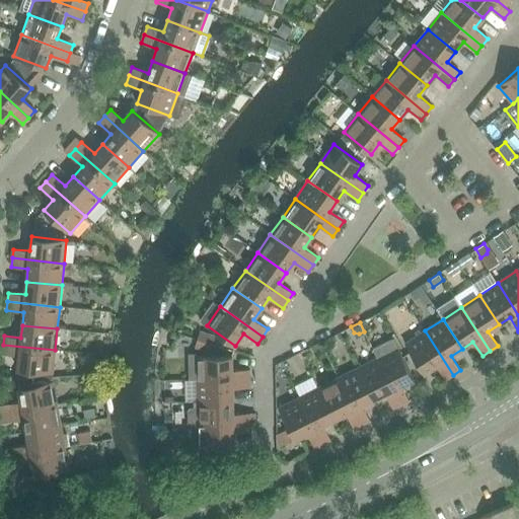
[(453,375),(425,330),(405,344),(425,373),(436,365),(446,379),(453,375)]
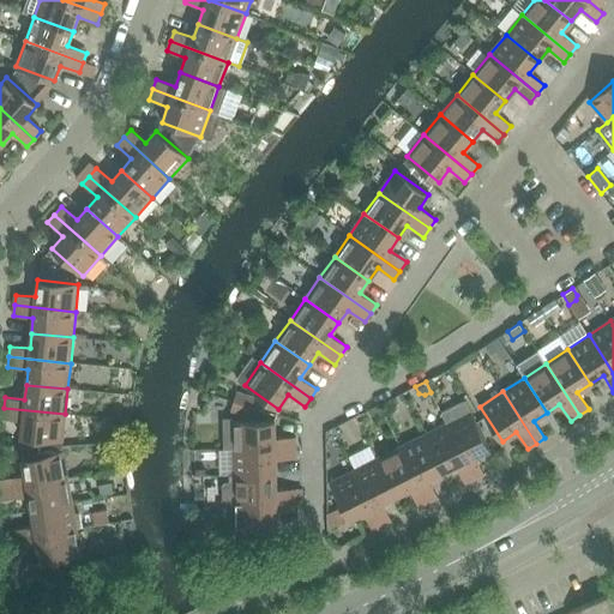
[(254,398),(236,392),(234,402),(252,407),(254,398)]
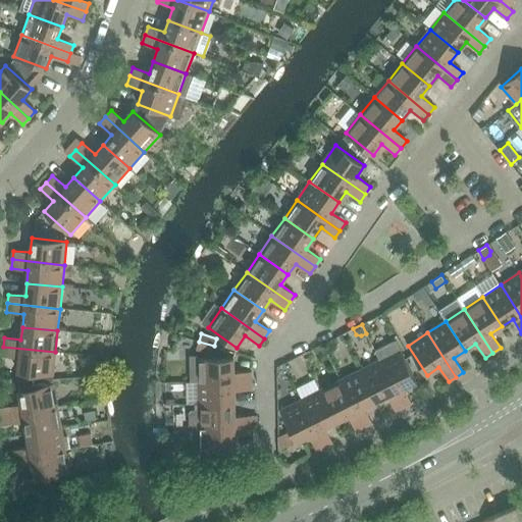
[(196,349),(211,354),(214,346),(199,342),(196,349)]
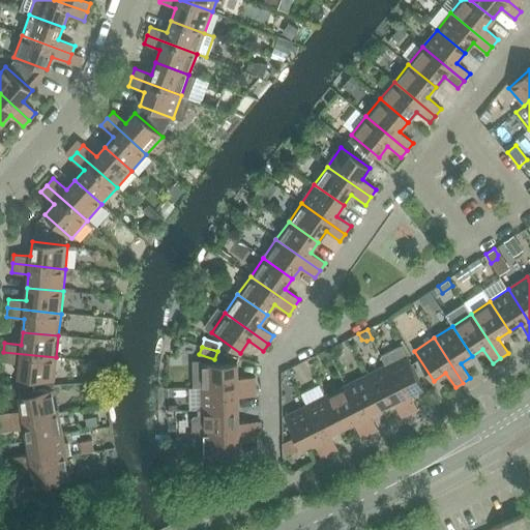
[(56,357),(3,352),(2,361),(20,363),(18,378),(54,381),(56,357)]
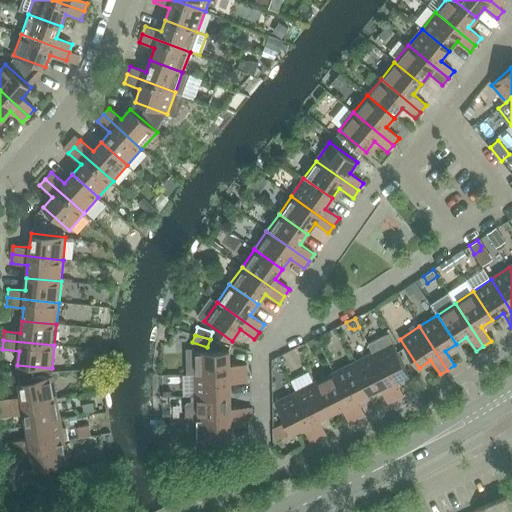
[(393,343),(372,353),(396,399),(404,395),(396,380),(408,374),(393,343)]
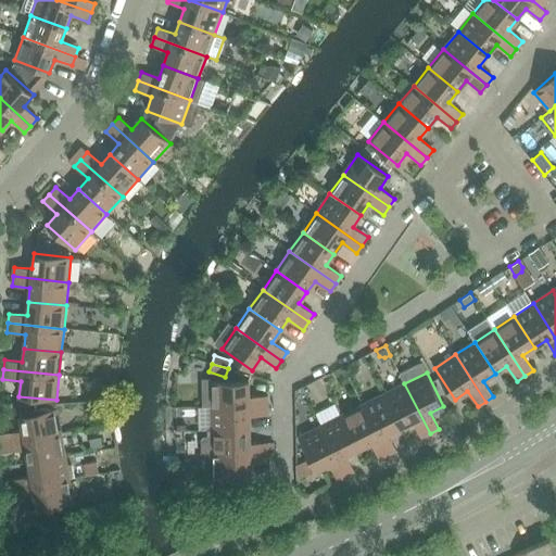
[(211,382),(212,407),(267,405),(267,396),(249,396),(249,381),(211,382)]
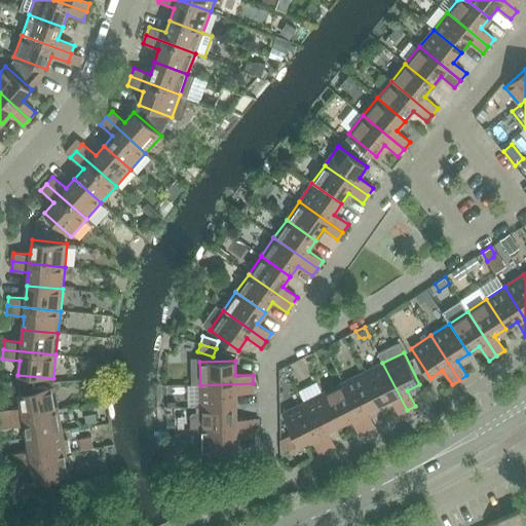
[(382,363),(363,373),(379,405),(390,399),(399,414),(407,410),(382,363)]
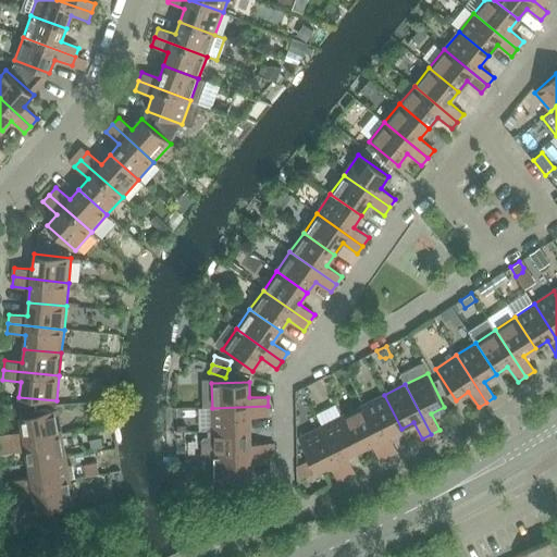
[(384,395),(363,406),(388,456),(397,452),(388,435),(401,429),(384,395)]
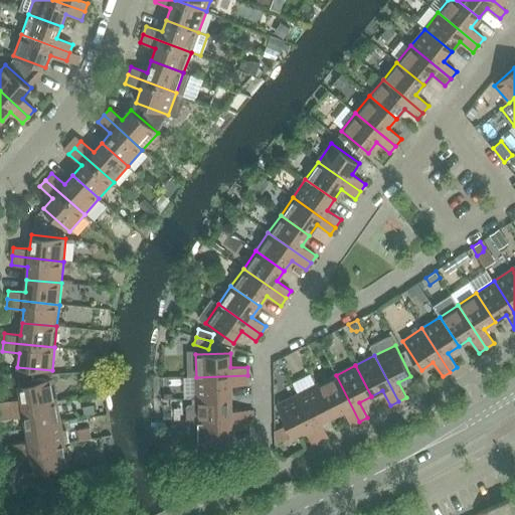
[(196,377),(196,398),(231,397),(231,385),(247,384),(247,375),(196,377)]
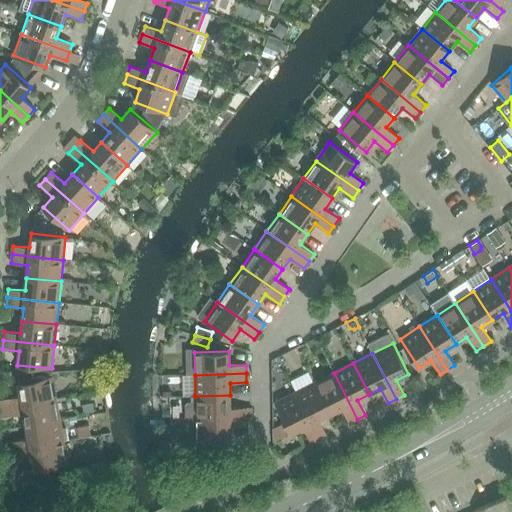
[(334,373),(315,382),(330,413),(342,408),(349,423),(357,419),(334,373)]
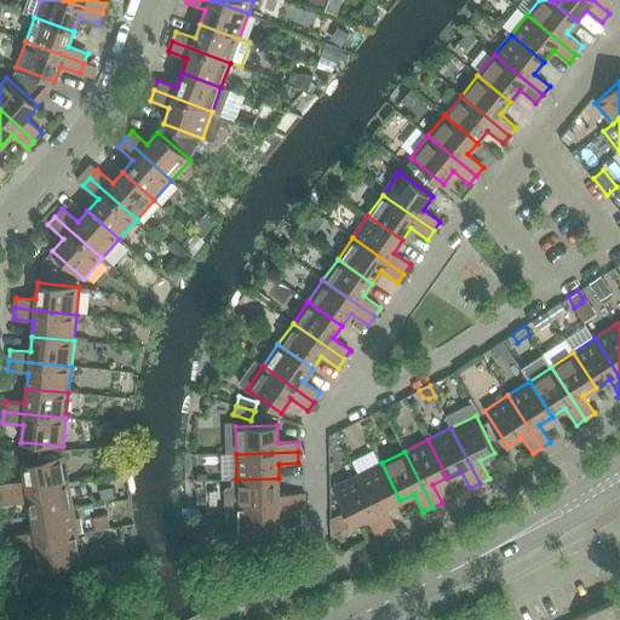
[(5,483),(6,494),(68,482),(63,455),(22,463),(24,480),(5,483)]
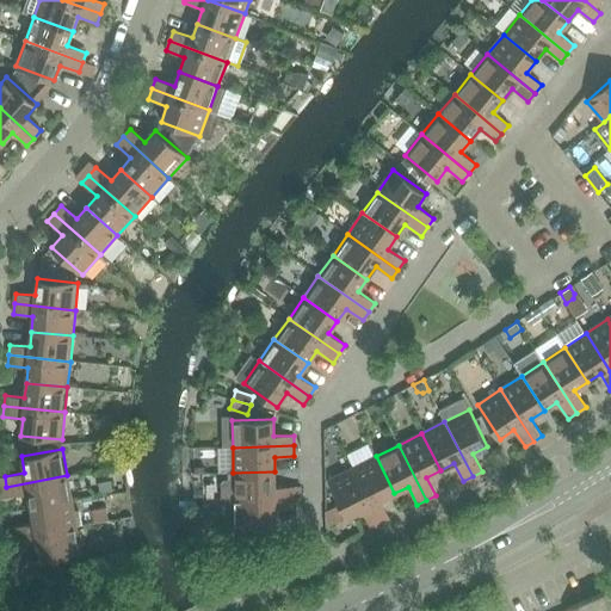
[(376,456),(352,468),(381,523),(389,518),(381,500),(394,493),(376,456)]
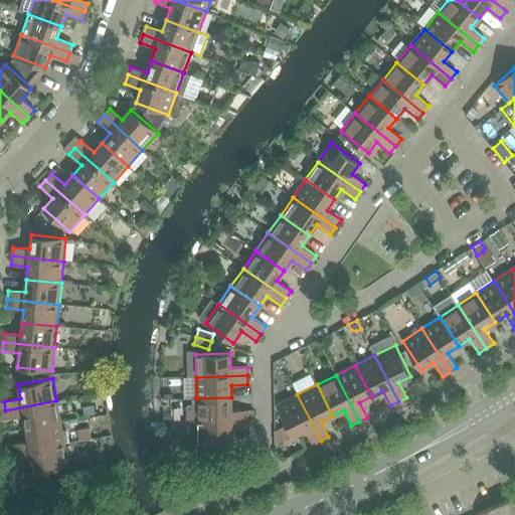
[(321,441),(297,394),(277,404),(293,436),(305,430),(312,445),(321,441)]
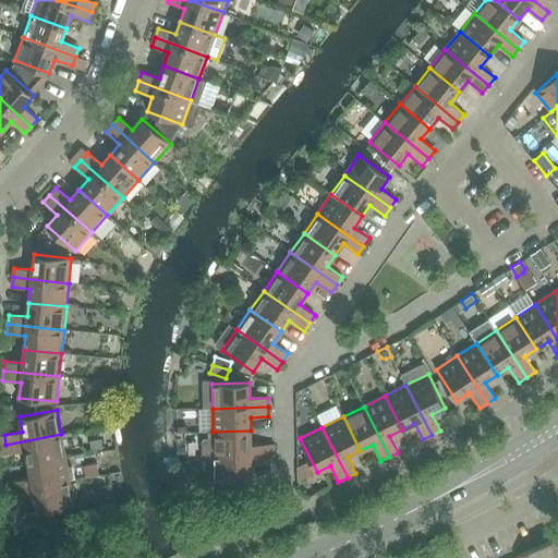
[(213,432),(214,456),(269,455),(269,445),(251,445),(251,431),(213,432)]
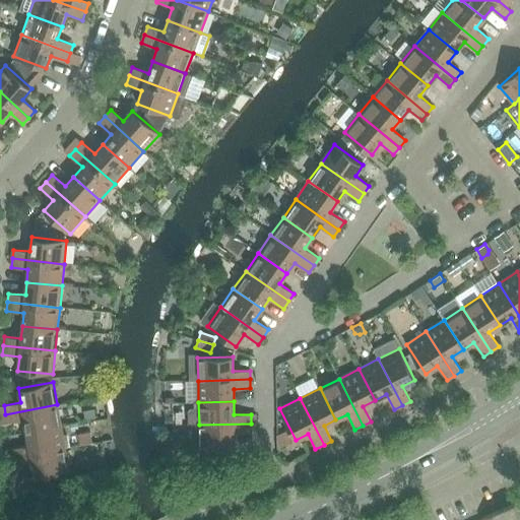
[(24,419),(26,433),(61,427),(57,404),(5,414),(7,423),(24,419)]
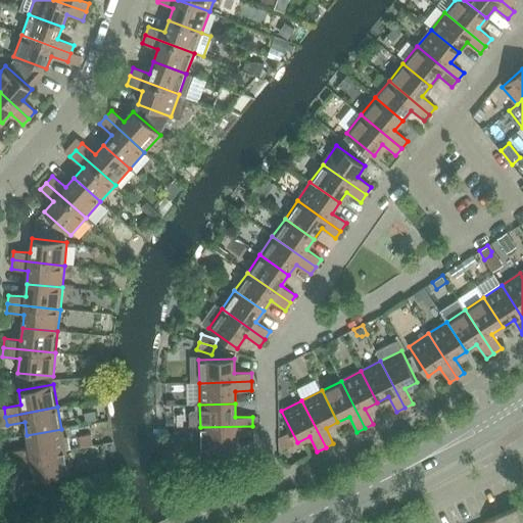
[(252,426),(200,427),(200,450),(236,449),(236,435),(252,435),(252,426)]
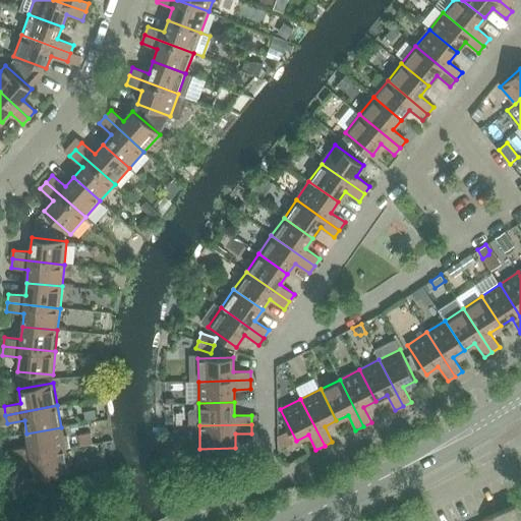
[(12,450),(13,458),(65,449),(61,427),(26,433),(29,446),(12,450)]
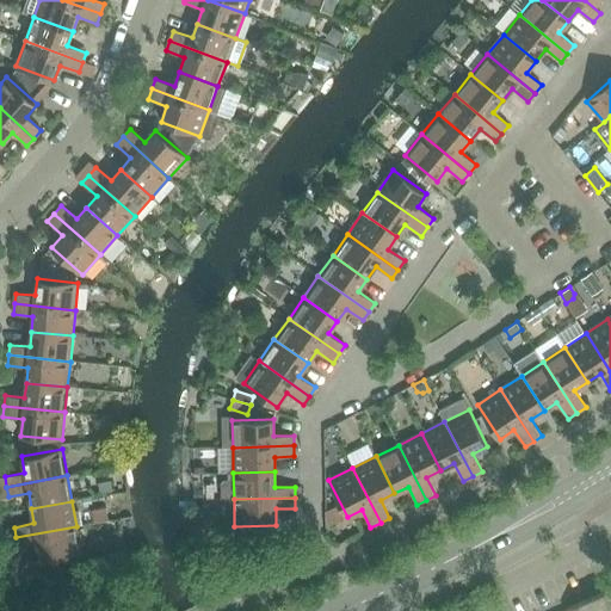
[(217,514),(204,514),(204,526),(218,526),(217,514)]
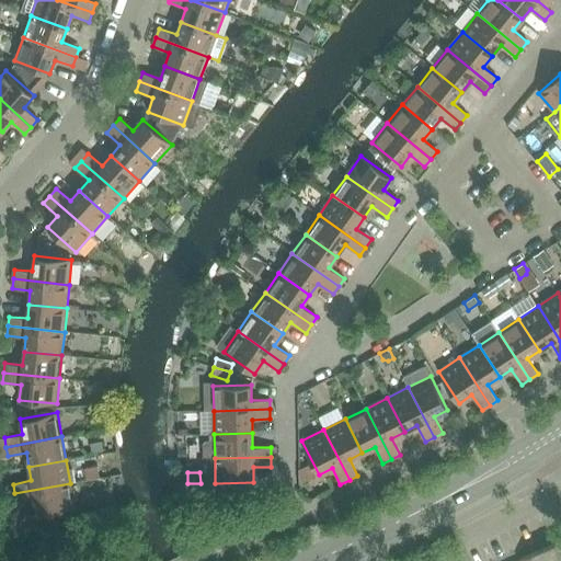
[(70,483),(14,493),(16,503),(34,500),(37,515),(75,507),(70,483)]
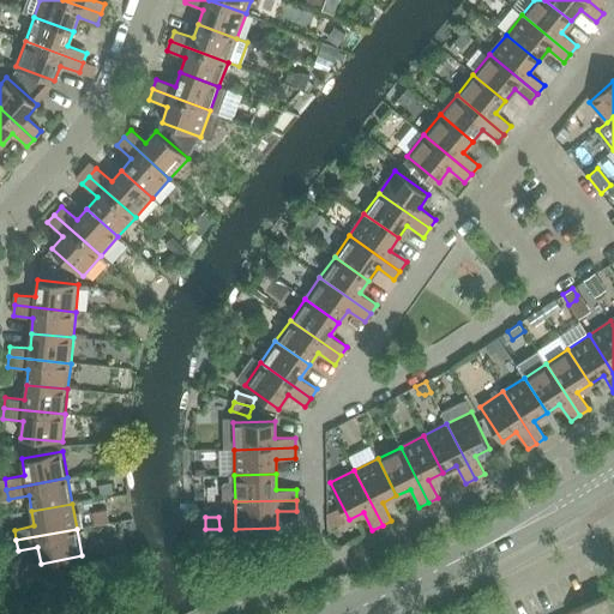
[(569,613),(570,613),(613,613),(613,608),(608,595),(569,613)]
